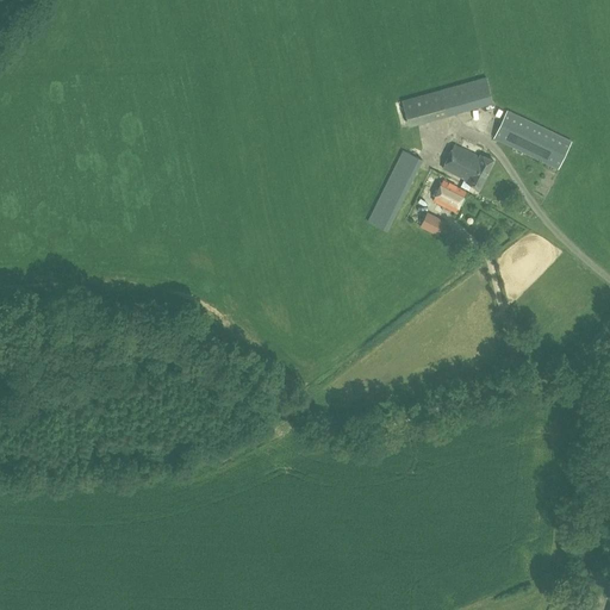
[(403,105),(410,126),(493,103),(487,81),(486,76),(402,99),(403,105)]
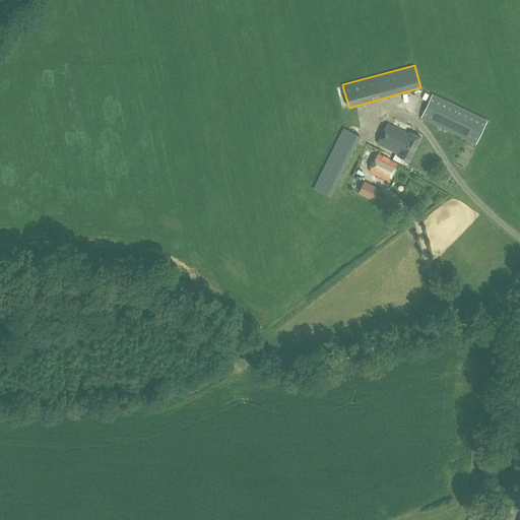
[(420,117),(475,143),(488,120),(433,93),(420,117)]
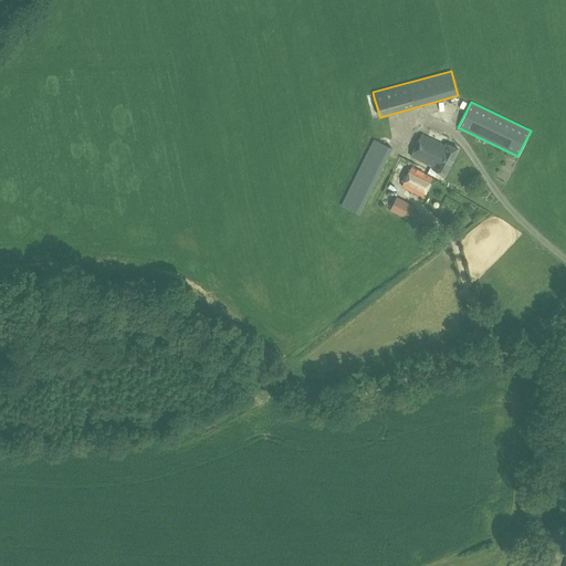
[(436,103),(436,112),(449,112),(449,103),(436,103)]
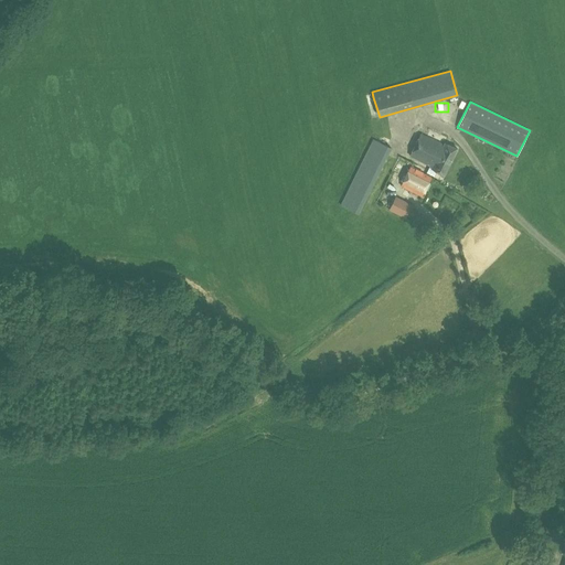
[(384,124),(386,131),(394,129),(392,121),(384,124)]
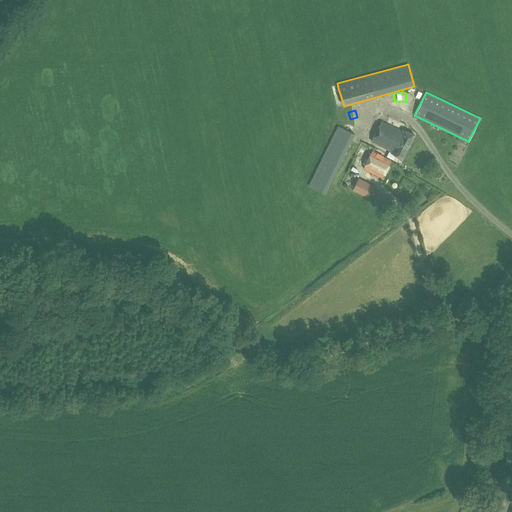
[(391,153),(403,158),(414,135),(401,129),(400,130),(381,121),(372,142),(392,151),(391,153)]
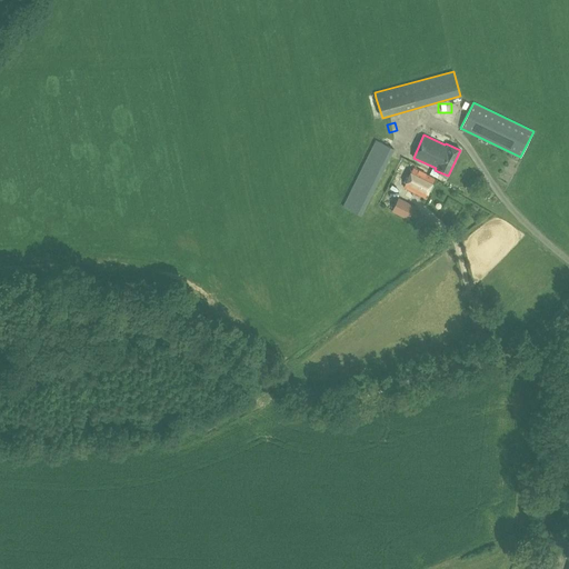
[(342,207),(362,216),(395,149),(376,140),(342,207)]
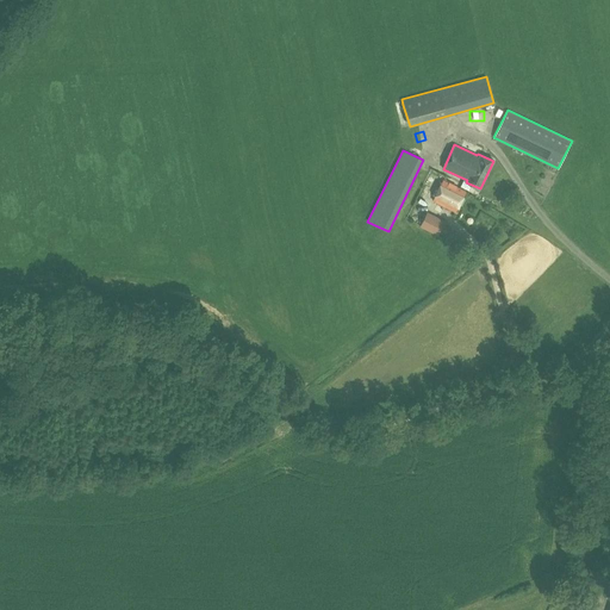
[(434,200),(455,212),(466,191),(444,180),(434,200)]
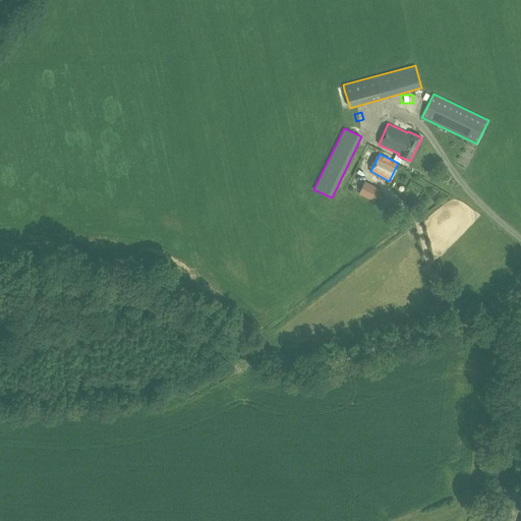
[(359,193),(374,200),(380,189),(365,182),(359,193)]
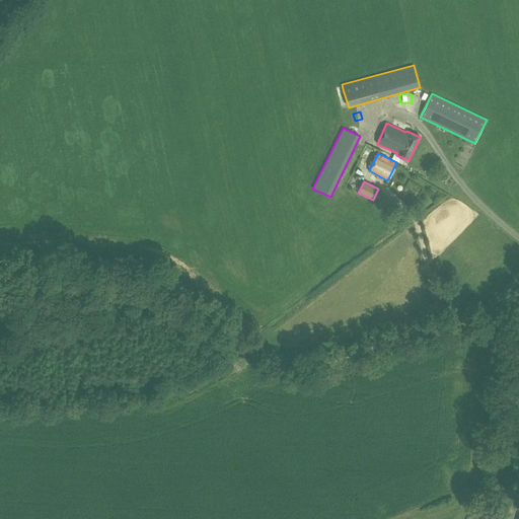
[(335,205),(325,201),(320,214),(329,218),(335,205)]
